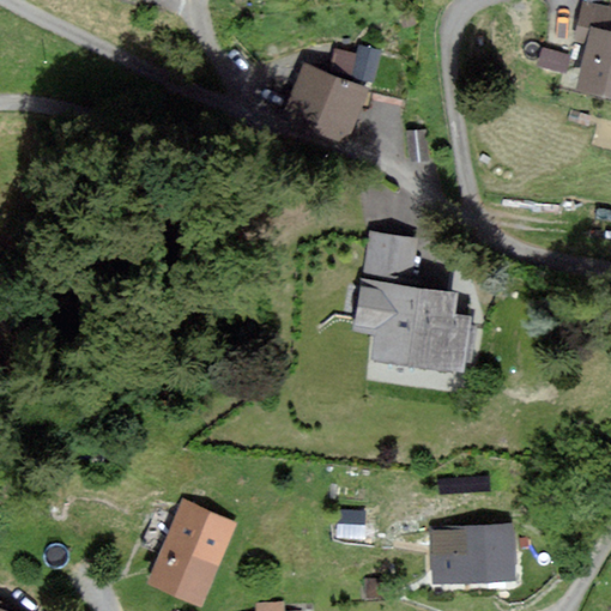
[(610,8),(582,1),(574,40),(586,42),(578,82),(610,90),(610,8)]
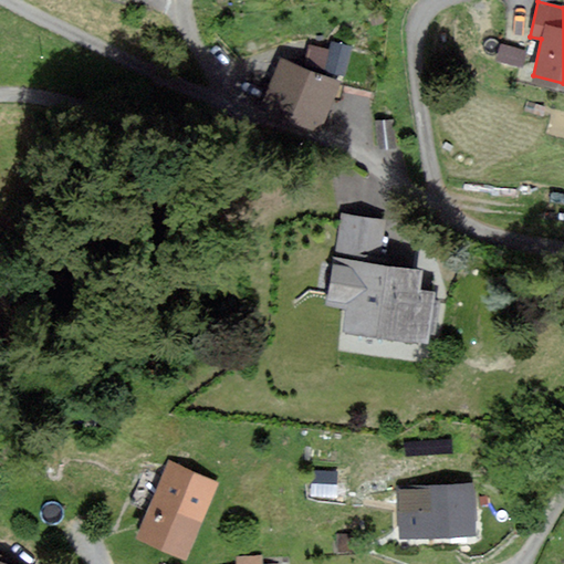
[(343,66),(350,39),(329,34),(326,42),(306,38),(302,55),(343,66)]
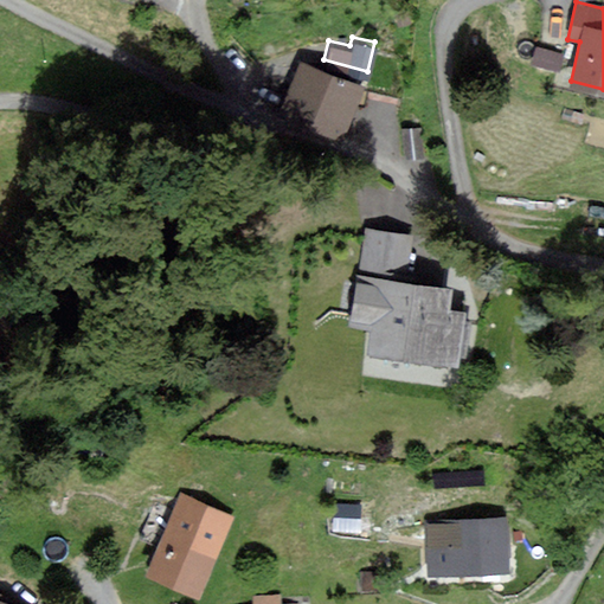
[(361,87),(300,62),(280,111),(340,136),(361,87)]
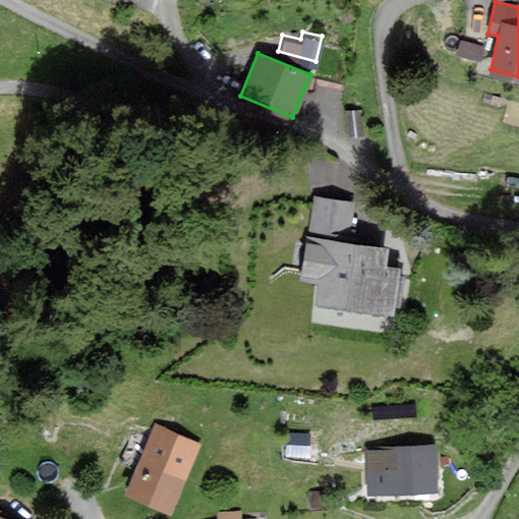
[(355,205),(319,200),(314,234),(351,239),(355,205)]
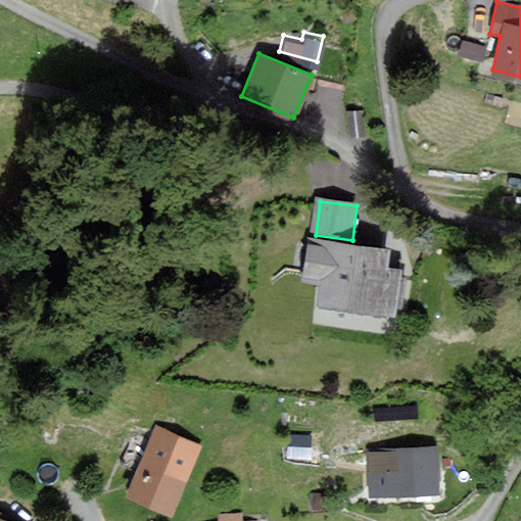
[(392,314),(399,249),(306,240),(302,279),(319,281),(317,305),(392,314)]
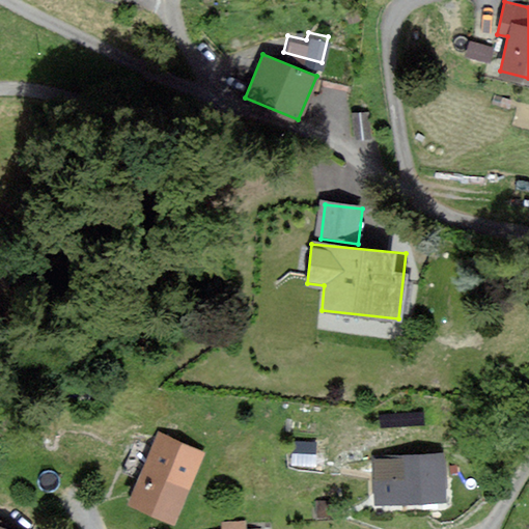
[(198,450),(157,433),(129,500),(171,518),(198,450)]
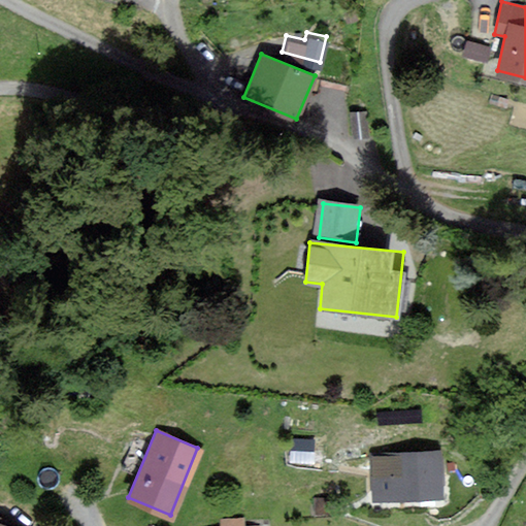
[(438,450),(372,454),(374,496),(441,493),(438,450)]
